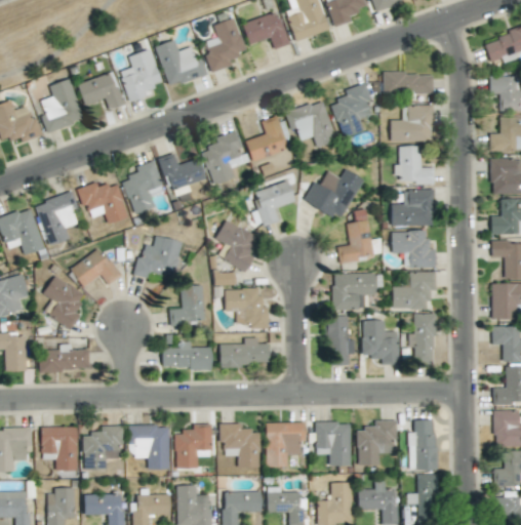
[(289,0),(292,10),(287,11),(295,41),(329,31),(319,0),(289,0)]
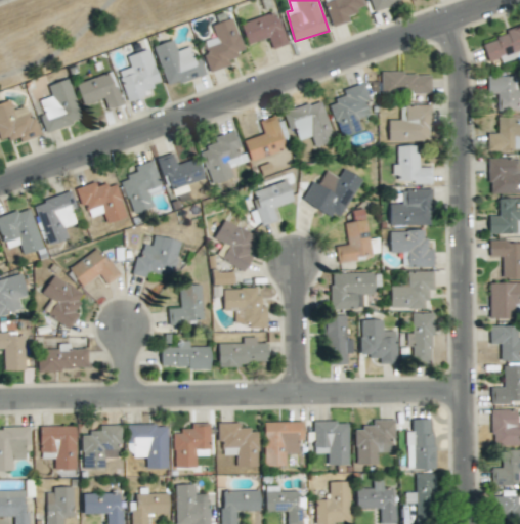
[(325,0),(335,28),(352,22),(350,14),(366,8),(362,0),(325,0)]
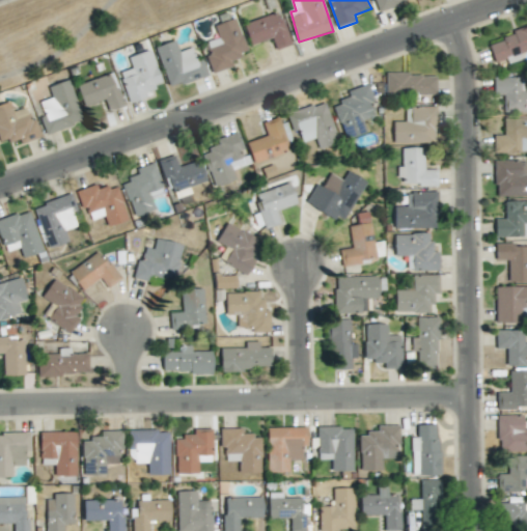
[(377,0),(382,11),(415,0),(414,0),(377,0)]
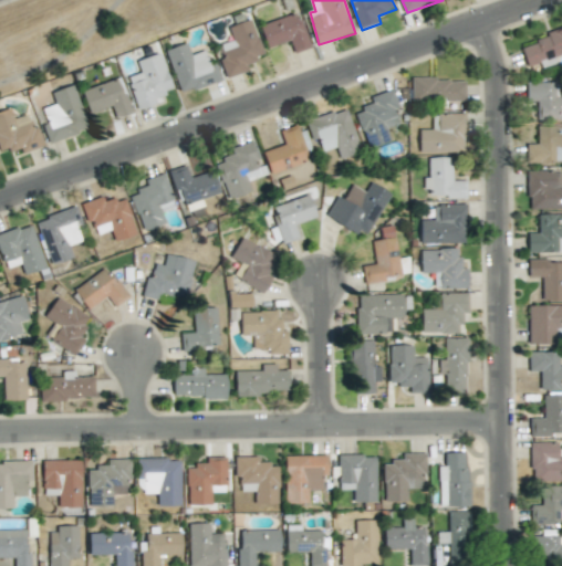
[(301,12),(262,25),(270,49),(292,41),(297,54),(313,48),(301,12)]
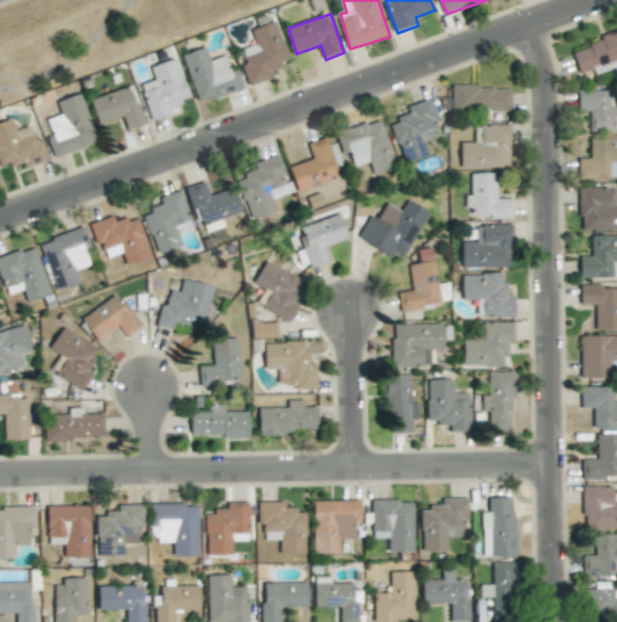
[(294,61),(277,21),(253,30),(259,44),(244,49),(250,63),(243,66),(252,86),(277,77),(273,69),(294,61)]
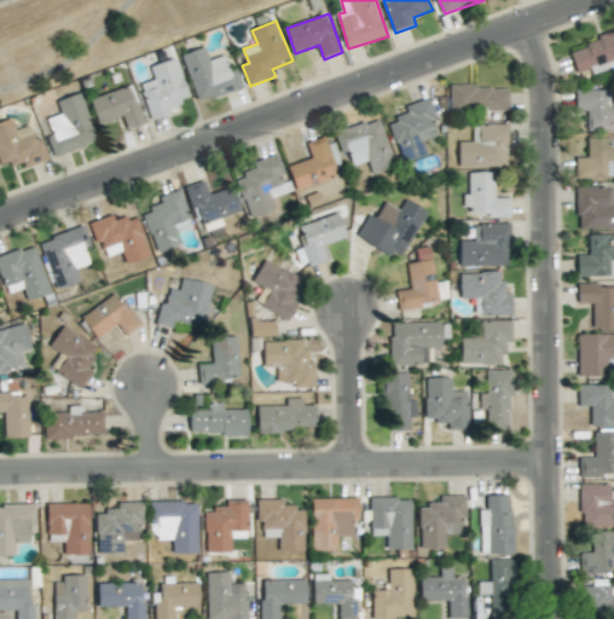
[(613,33),(571,48),(579,73),(594,69),(595,74),(610,69),(608,62),(613,61),(613,33)]
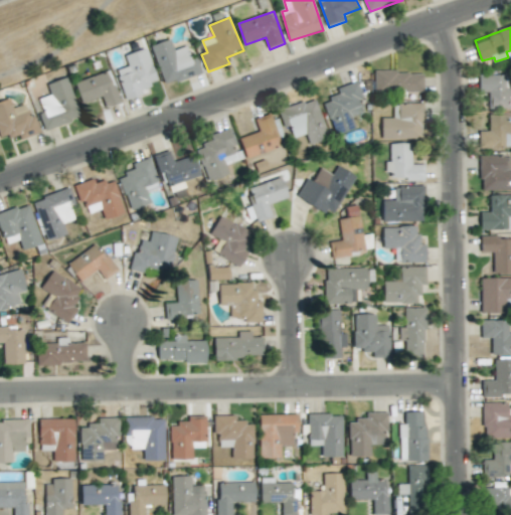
[(204,73),(198,56),(193,58),(189,46),(176,50),(173,39),(154,45),(166,86),(204,73)]
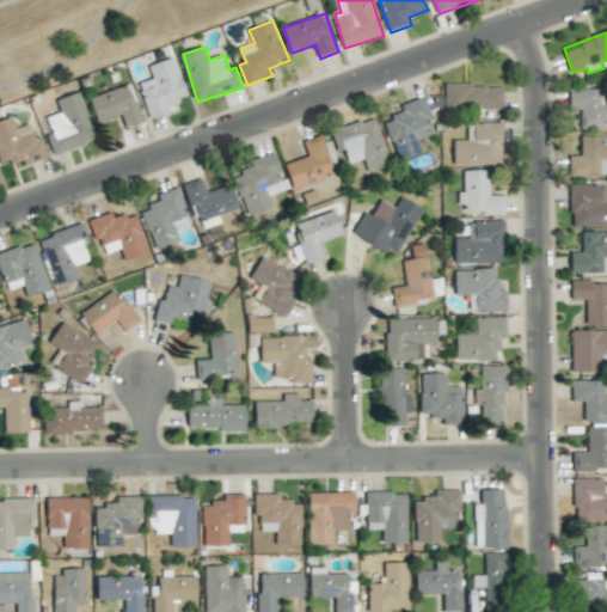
[(153,120),(172,112),(170,106),(182,102),(181,97),(189,95),(177,57),(151,66),(155,79),(141,83),(153,120)]
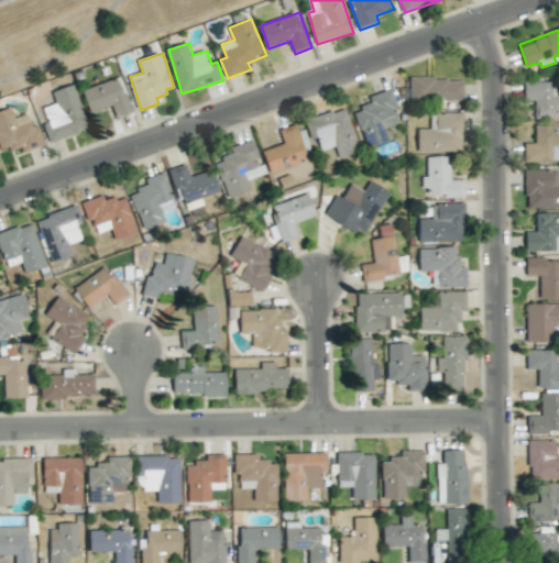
[(134,113),(124,78),(85,89),(91,112),(114,107),(118,118),(134,113)]
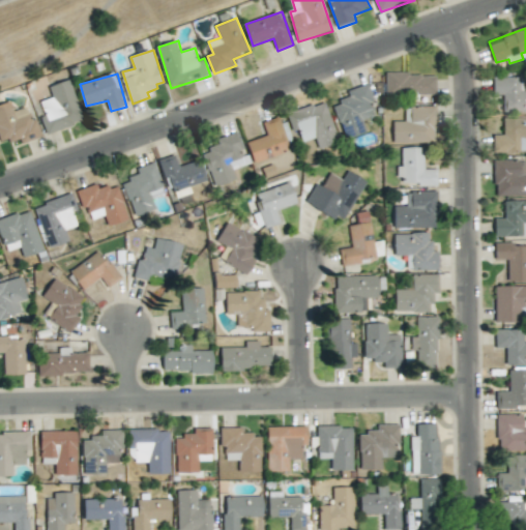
[(439,93),(439,74),(387,75),(387,94),(439,93)]
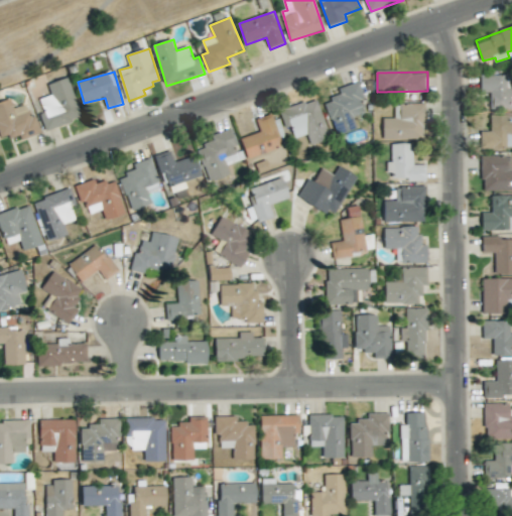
[(482,93),(492,93),(492,109),(511,109),(511,88),(510,88),(511,75),(482,75),(482,93)]
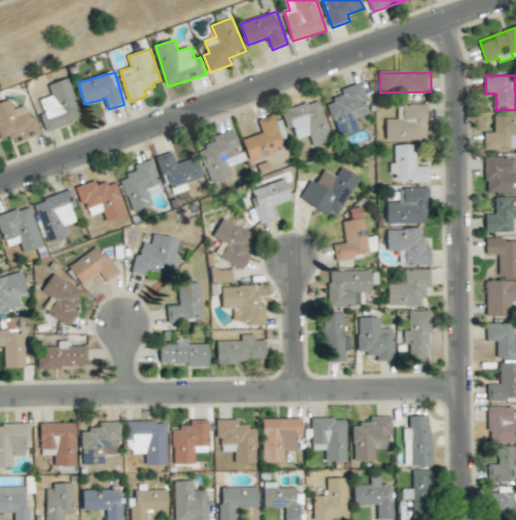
[(50,84),(53,95),(42,100),(47,114),(42,116),(47,131),(84,119),(71,77),(50,84)]
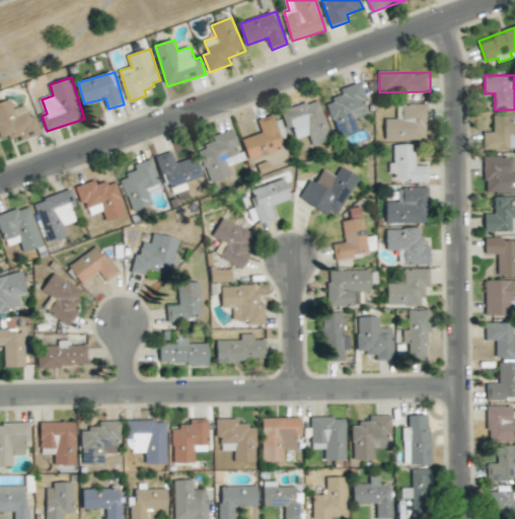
[(328,101),(339,136),(360,130),(356,118),(368,114),(365,101),(368,99),(363,82),(342,88),(344,96),(328,101)]
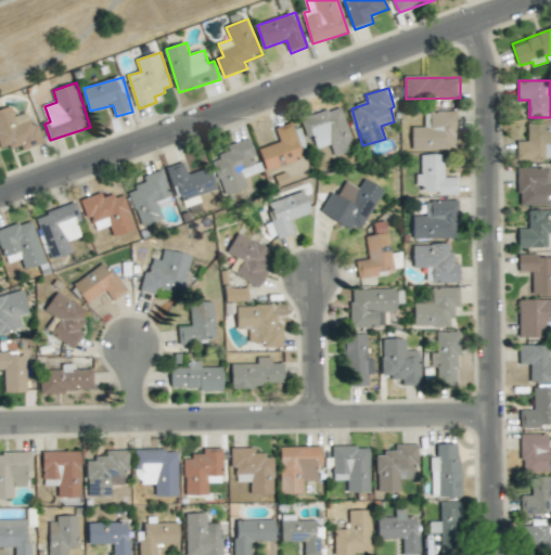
[(46,143),(40,124),(35,126),(30,112),(16,116),(13,106),(0,110),(0,141),(3,150),(23,144),(24,150),(46,143)]
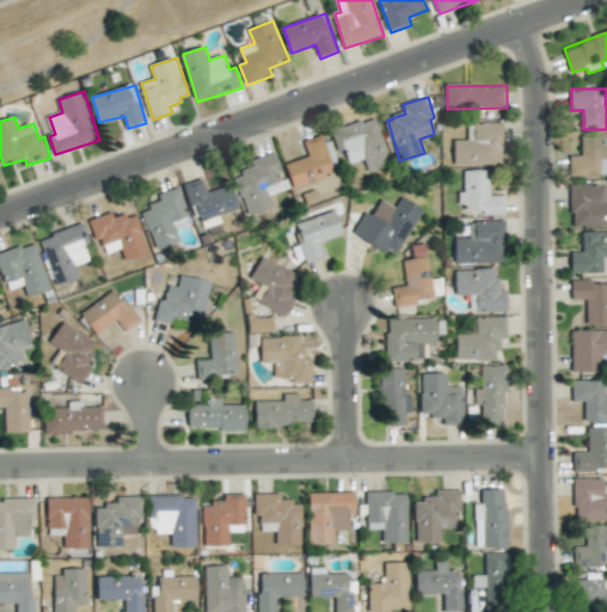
[(336,129),(345,165),(366,160),(368,171),(392,165),(379,117),(336,129)]
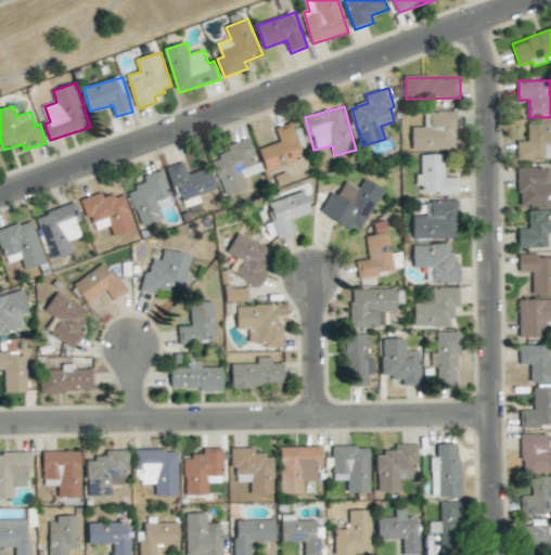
[(459,111),(426,112),(426,127),(413,127),(413,150),(460,150),(459,111)]
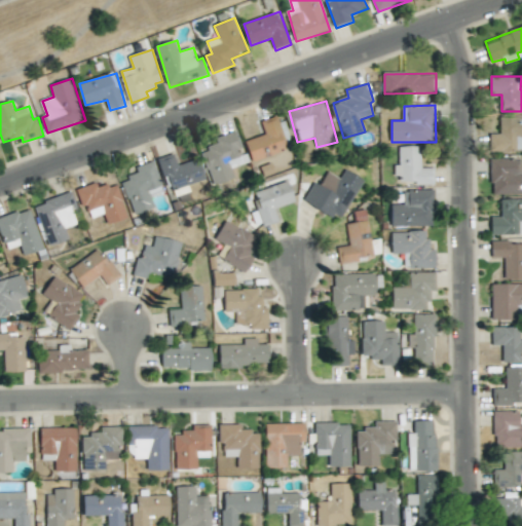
[(521,115),(501,116),(501,134),(491,134),(492,151),(521,151),(521,115)]
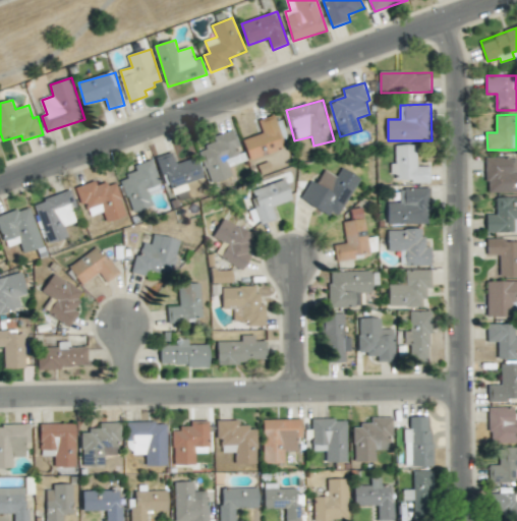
[(251,161),(287,149),(276,115),(260,120),(264,133),(244,139),(251,161)]
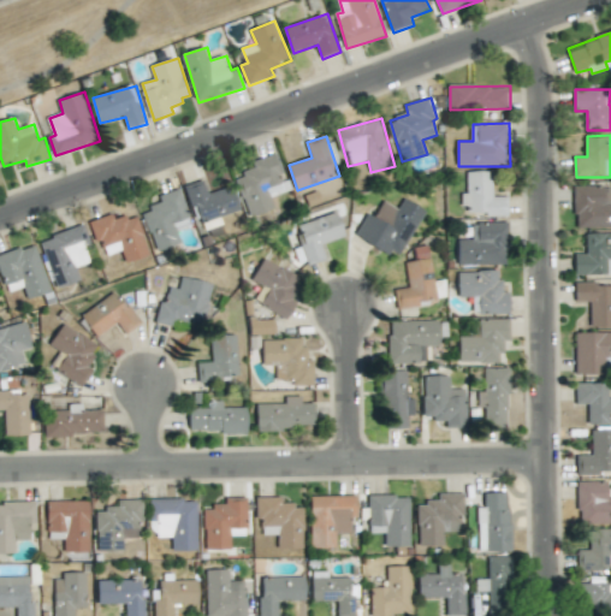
[(238,177),(251,218),(277,209),(273,197),(291,191),(278,153),(254,161),(256,171),(238,177)]
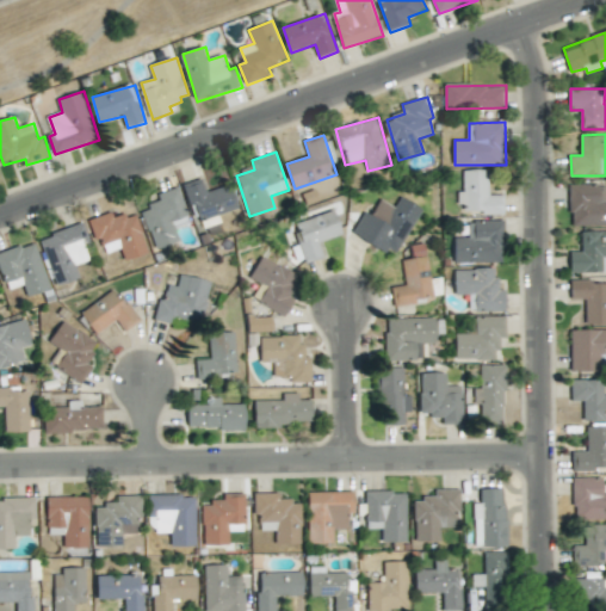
[(506,214),(507,196),(490,195),(492,171),(465,170),(464,193),(462,193),(462,214),(506,214)]
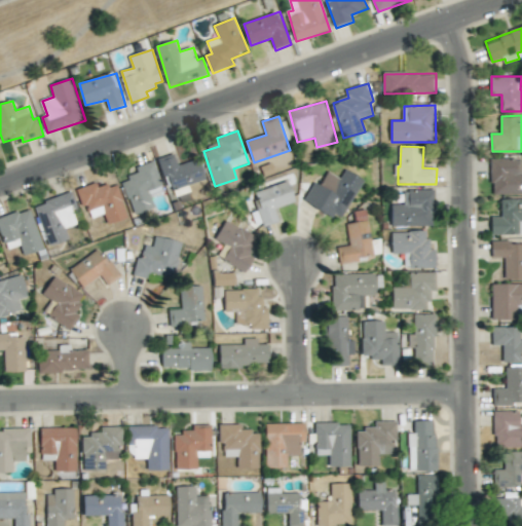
[(160,158),(172,191),(208,180),(200,158),(180,165),(176,153),(160,158)]
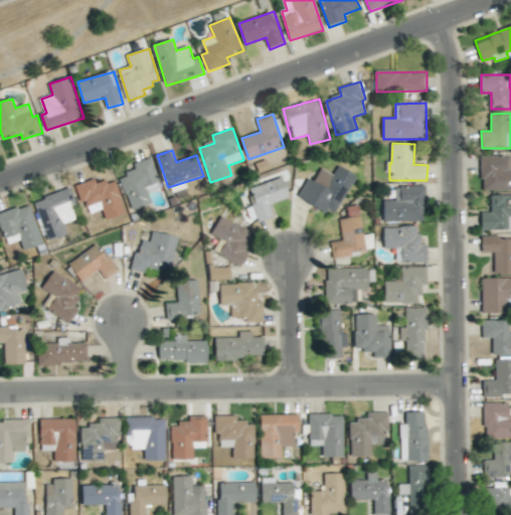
[(483,191),(510,190),(510,155),(482,156),(483,191)]
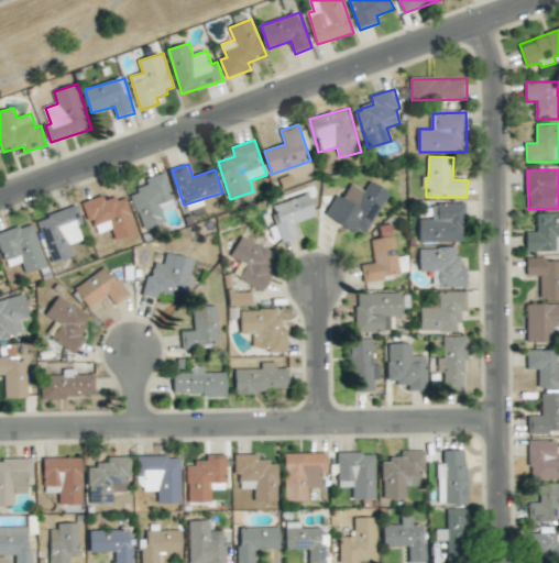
[(161,203),(175,200),(166,173),(146,178),(150,187),(133,192),(144,230),(167,223),(161,203)]
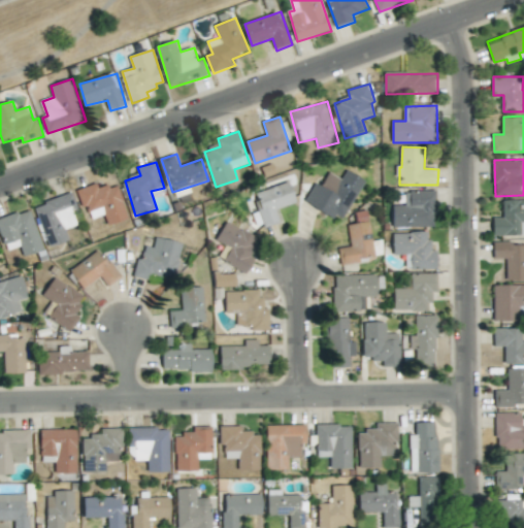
[(342,223),(367,180),(349,170),(344,179),(331,172),(323,187),(318,184),(306,201),(342,223)]
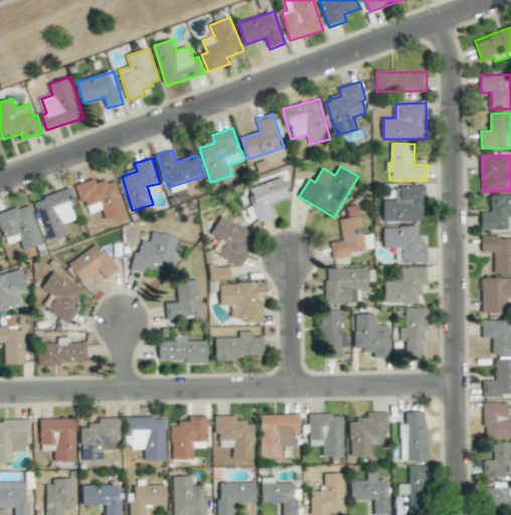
[(251,187),(254,196),(251,197),(260,222),(276,217),(272,204),(291,198),(285,178),(251,187)]
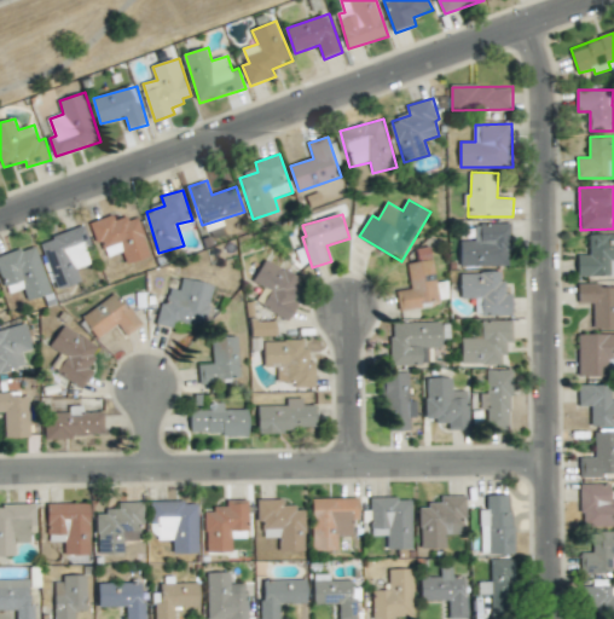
[(98,244),(105,242),(109,258),(125,253),(128,265),(152,256),(140,218),(129,221),(128,217),(116,220),(115,215),(92,223),(98,244)]
